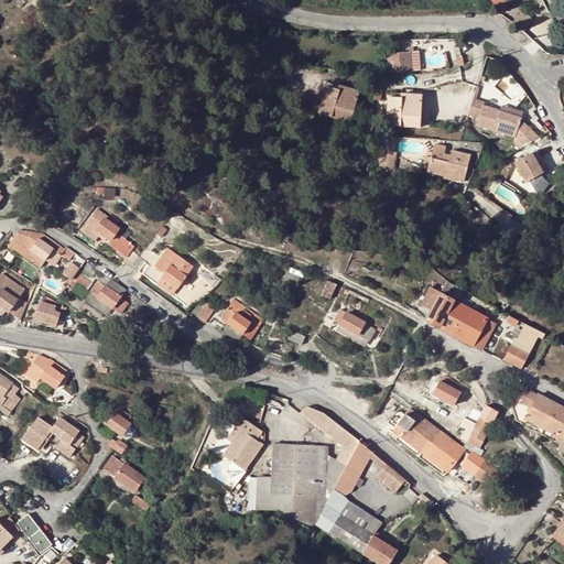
[(488,0),(497,15),(506,11),(500,0),(488,0)]
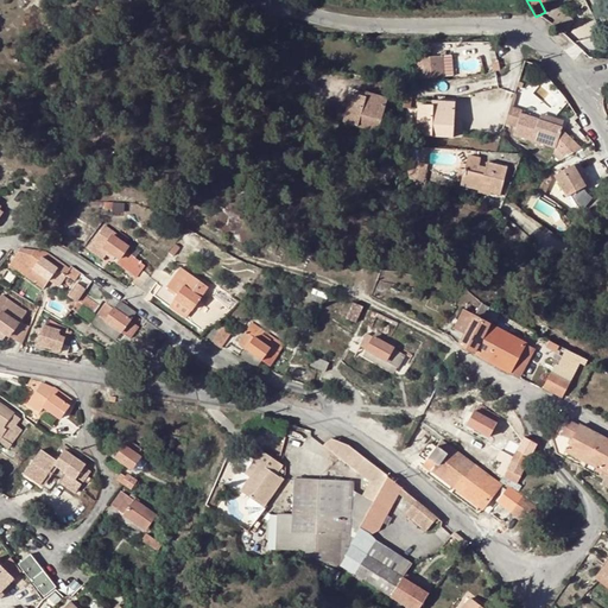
[(443,78),(442,57),(415,59),(417,81),(443,78)]
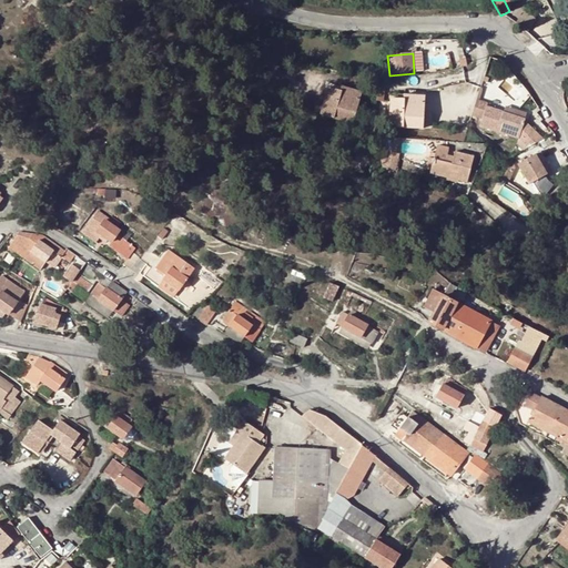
[(358,99),(341,92),(341,91),(328,87),(320,113),(351,123),(358,99)]
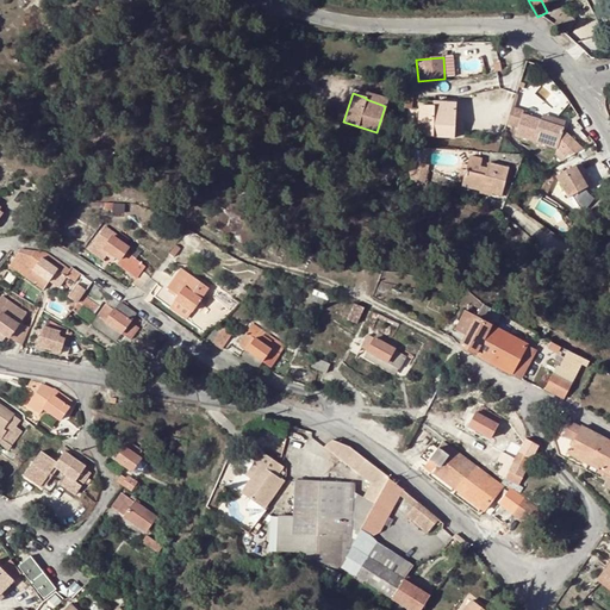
[(385,106),(387,99),(367,93),(366,98),(366,99),(385,106)]
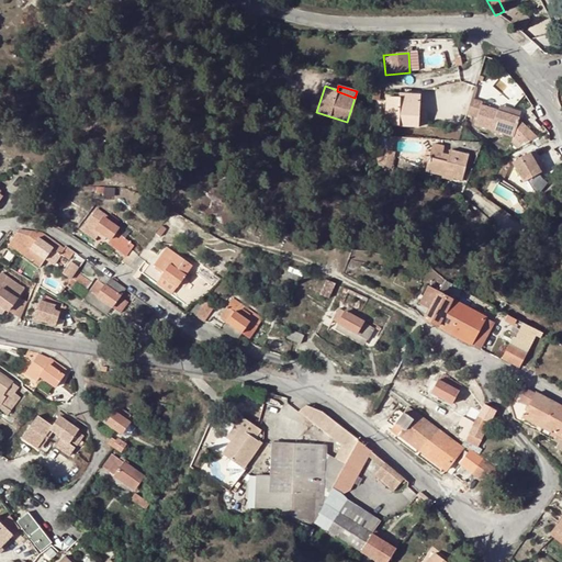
[(531,133),(514,116),(514,114),(493,108),(475,102),(476,99),(470,97),(465,96),(461,112),(471,114),(469,122),(509,135),(515,143),(531,133)]
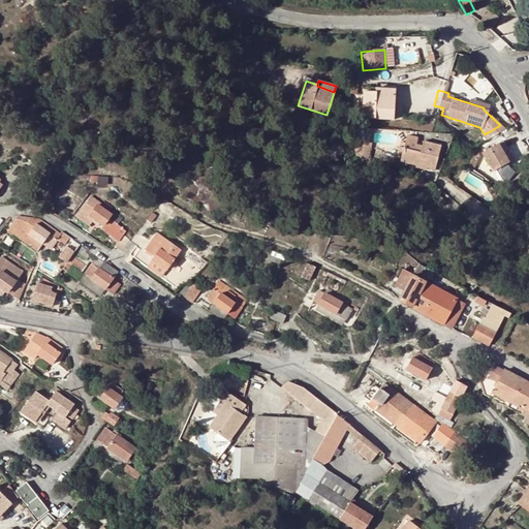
[(375,93),(375,92),(363,91),(362,117),(372,117),(379,94),(375,93)]
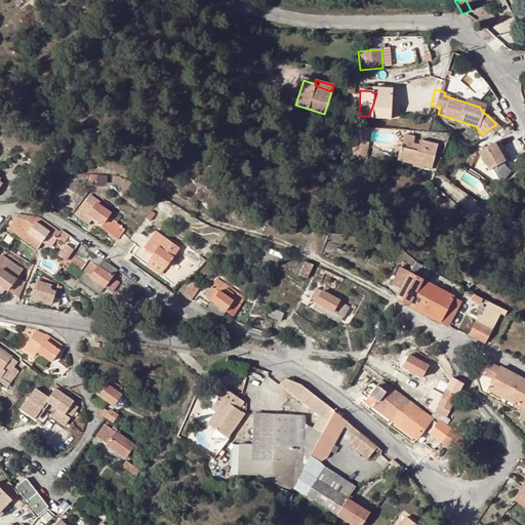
[(246,102),(229,92),(223,103),(239,112),(246,102)]
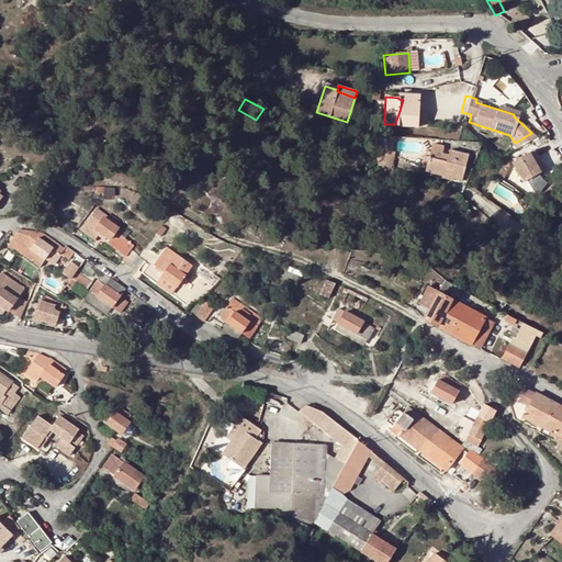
[(395,124),(417,125),(418,100),(403,100),(395,124)]
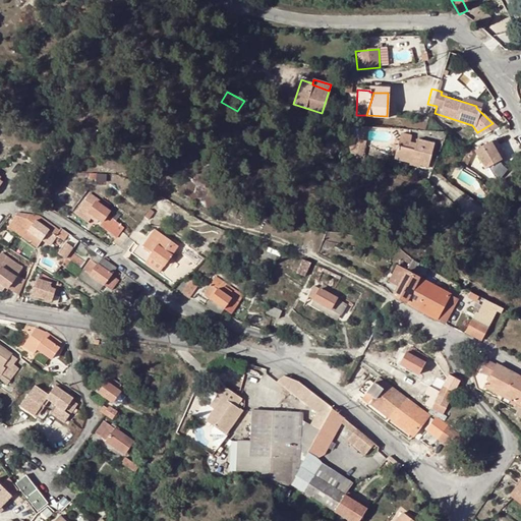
[(476,106),(478,101),(458,94),(457,100),(476,106)]
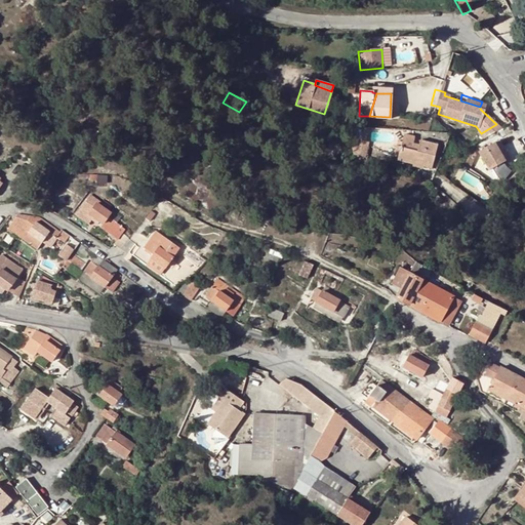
[(355,156),(367,156),(367,143),(366,127),(355,127),(355,156)]
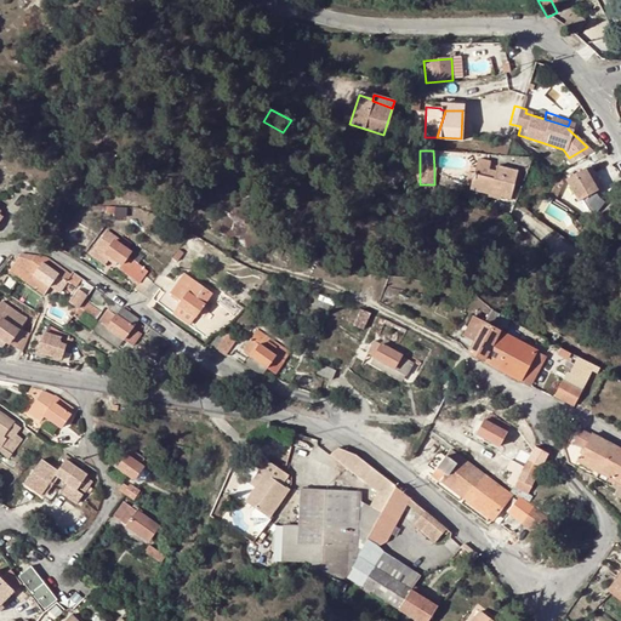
[(489,177),(491,160),(478,158),(476,175),(489,177)]
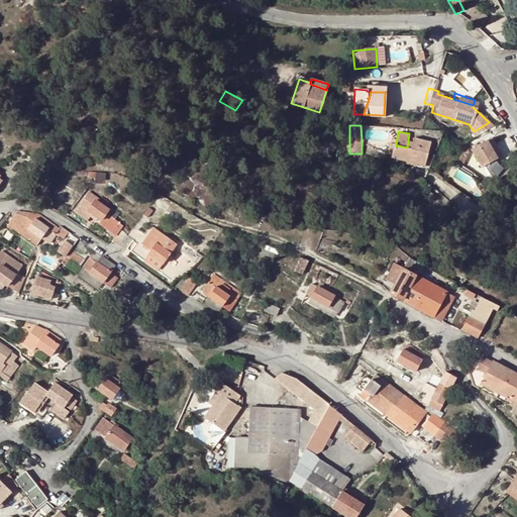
[(427,165),(432,140),(415,137),(412,148),(407,147),(396,145),(395,144),(393,158),(411,162),(413,156),(420,158),(419,163),(427,165)]
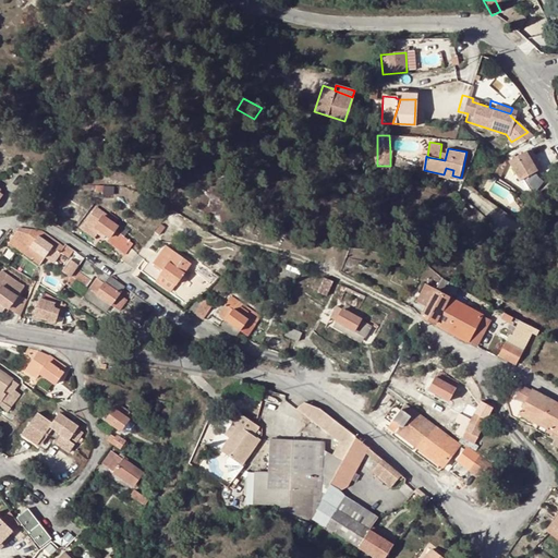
[(531,169),(524,158),(529,155),(525,148),(502,161),(513,181),(532,171),(531,169)]
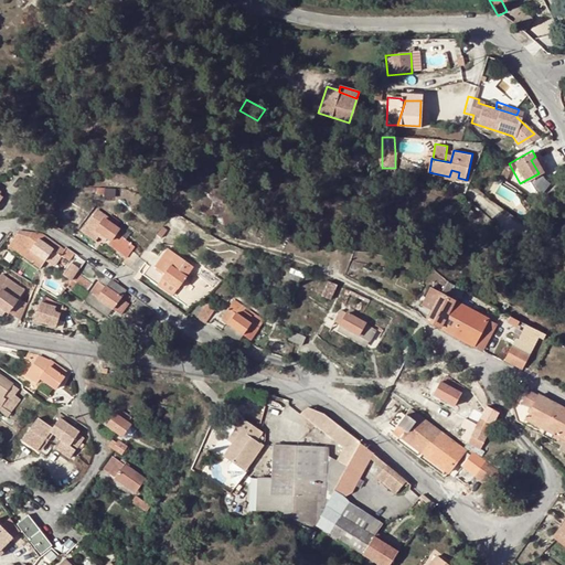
[(542,168),(535,157),(531,160),(537,171),(542,168)]
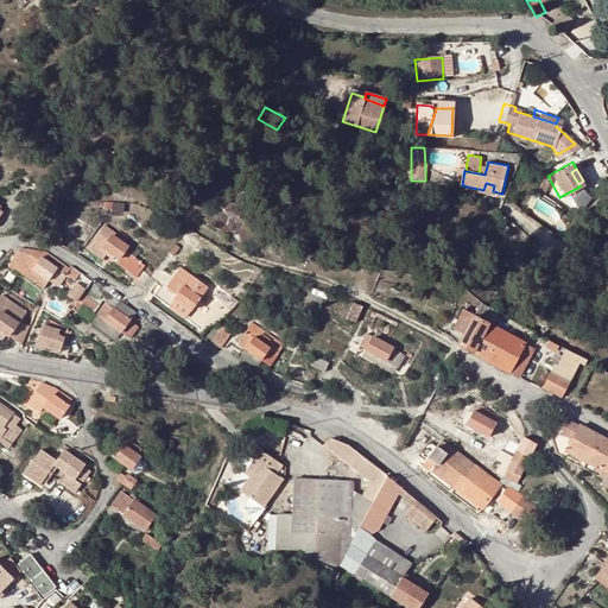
[(538,195),(545,179),(542,172),(540,172),(538,173),(537,176),(537,179),(532,192),(538,195)]
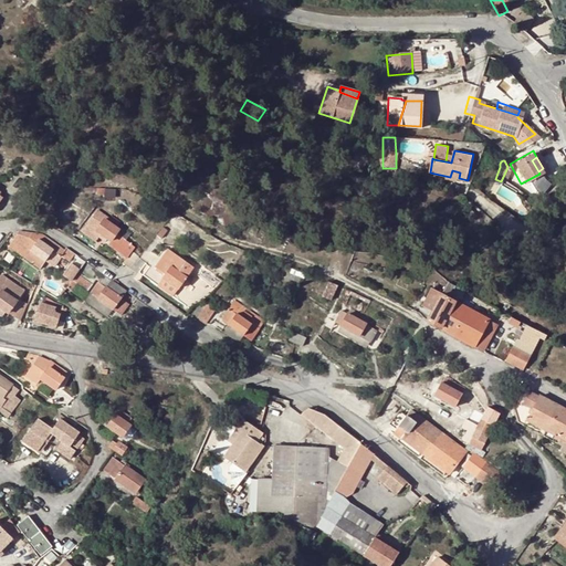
[(115,227),(106,220),(108,217),(98,209),(82,232),(91,239),(97,230),(111,241),(119,229),(115,227)]
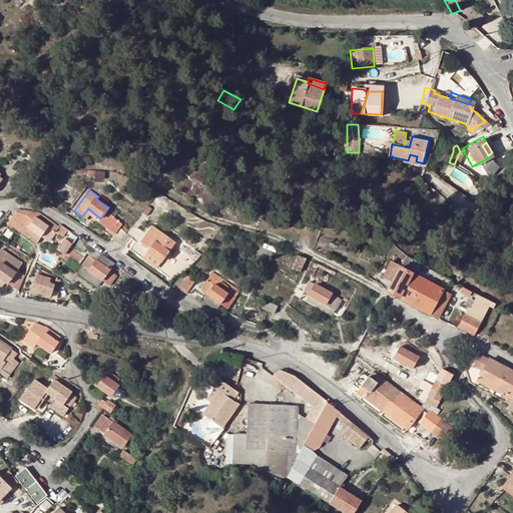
[(96,199),(104,205),(107,200),(100,194),(98,196),(96,199)]
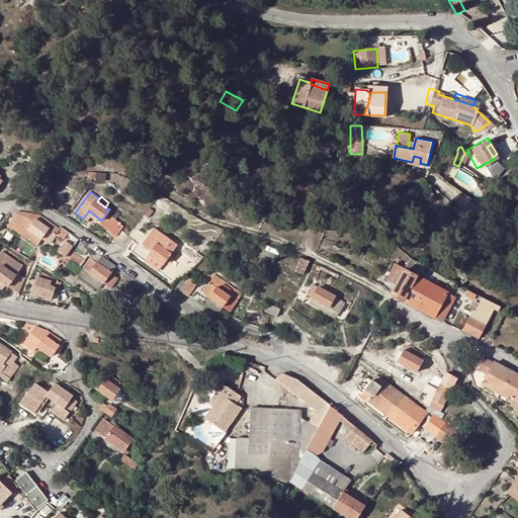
[(242,212),(233,207),(230,214),(238,220),(242,212)]
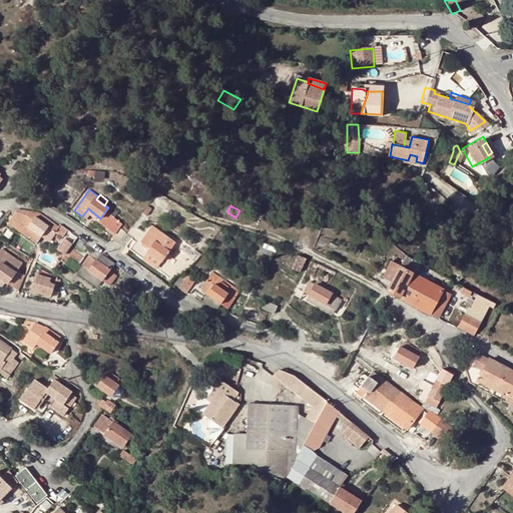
[(28,226),(41,235),(49,241),(58,226),(38,212),(22,210),(17,218),(28,226)]
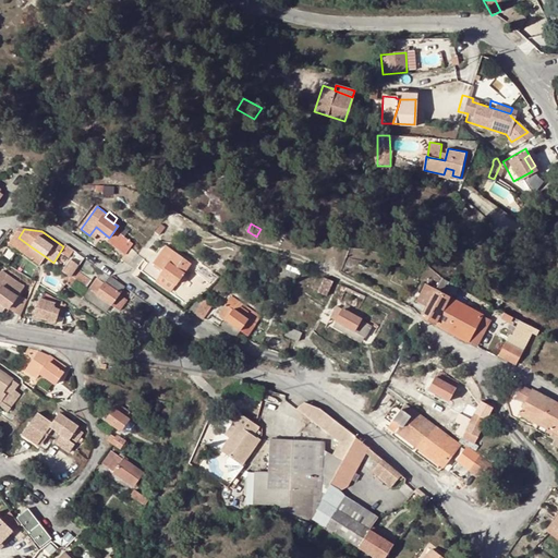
[(187,278),(192,271),(189,268),(192,263),(167,244),(153,263),(162,269),(160,274),(177,284),(183,275),(187,278)]
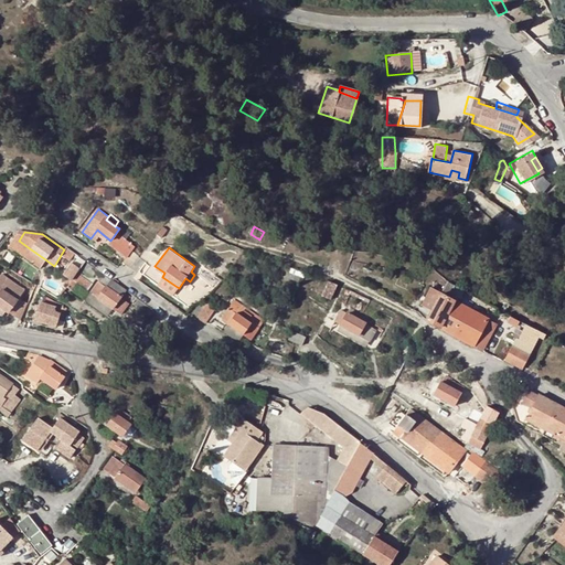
[(40,268),(45,259),(31,249),(24,257),(40,268)]
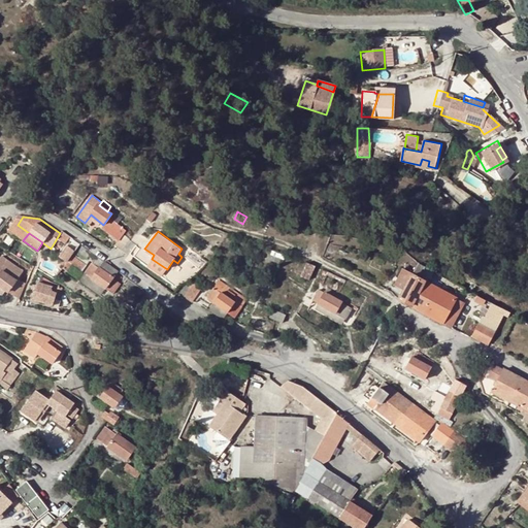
[(114,244),(121,250),(128,239),(123,235),(114,244)]
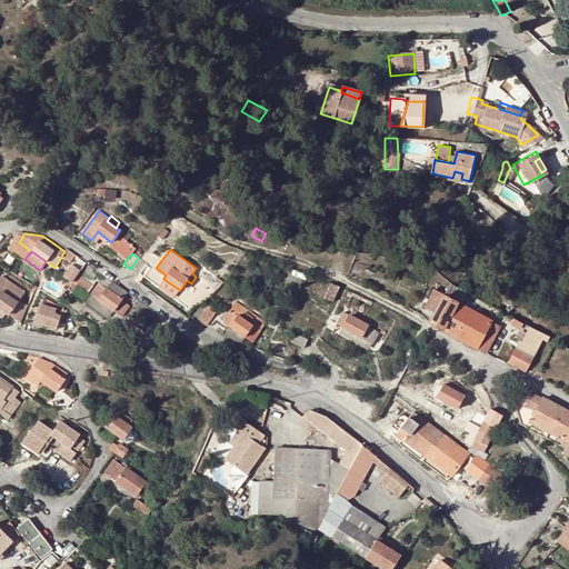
[(139,259),(131,269),(138,275),(147,263),(139,259)]
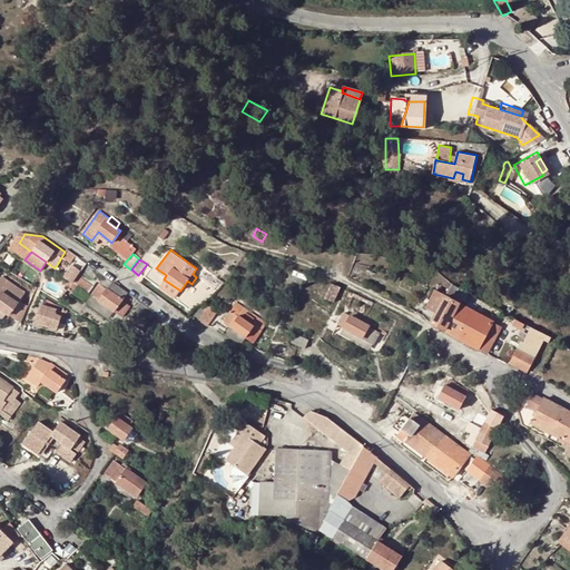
[(70,285),(77,275),(78,273),(71,268),(62,281),(70,285)]
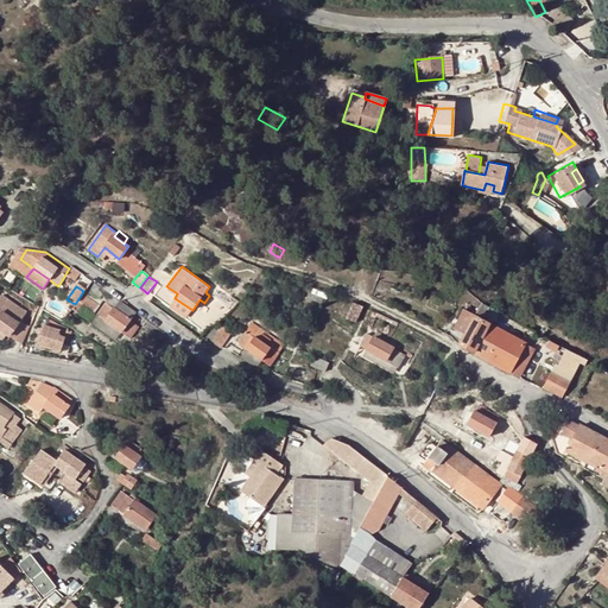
[(30,329),(18,325),(26,314),(1,295),(0,297),(0,341),(4,343),(10,336),(23,346),(24,342),(30,329)]
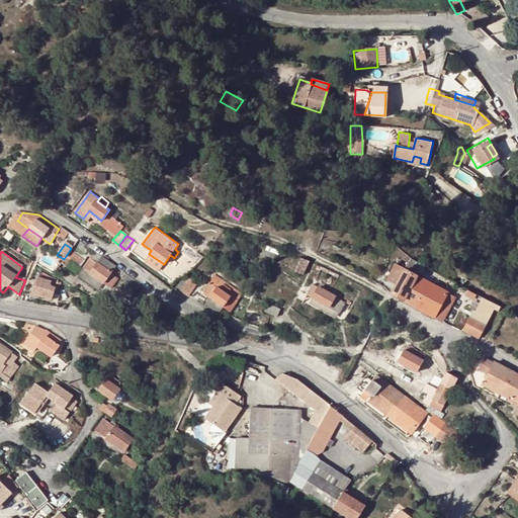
[(84,260),(71,251),(68,256),(72,259),(80,265),(84,260)]
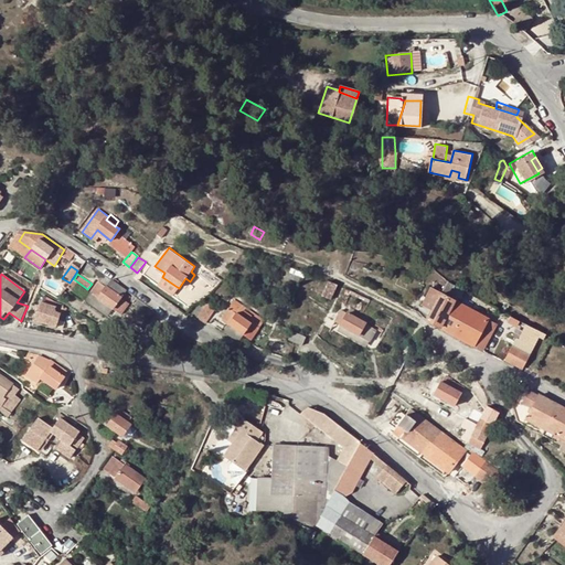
[(179,288),(162,277),(157,285),(173,296),(179,288)]
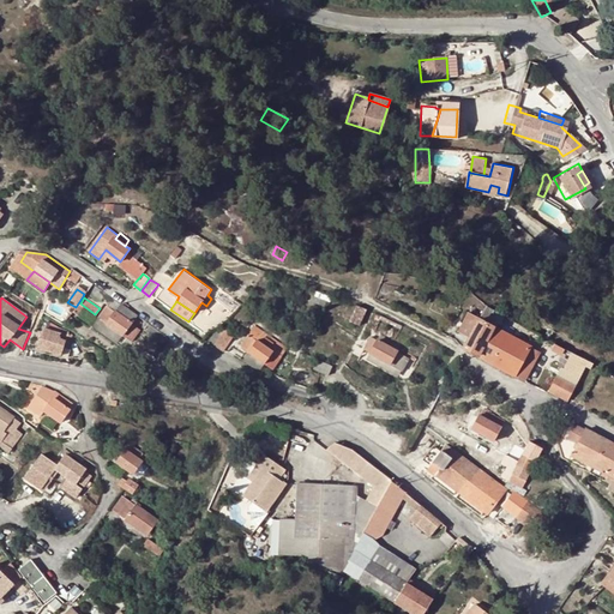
[(78,315),(85,307),(80,304),(73,312),(78,315)]
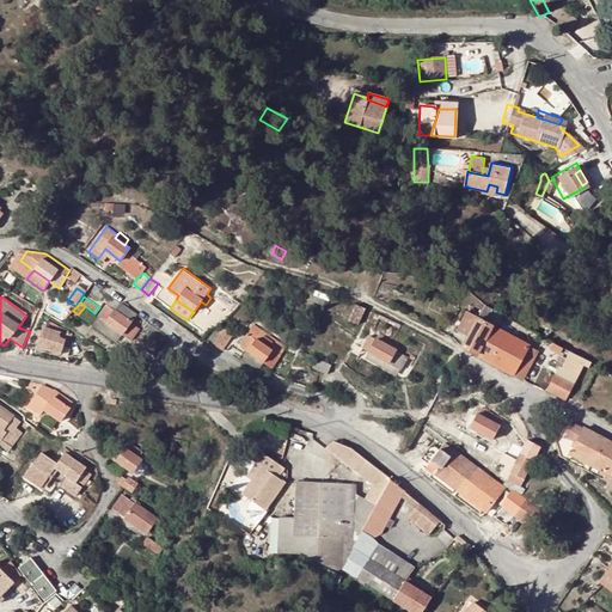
[(105,320),(122,332),(129,338),(138,328),(136,326),(140,320),(135,316),(136,314),(128,308),(123,305),(120,303),(114,311),(106,305),(99,316),(105,320)]
